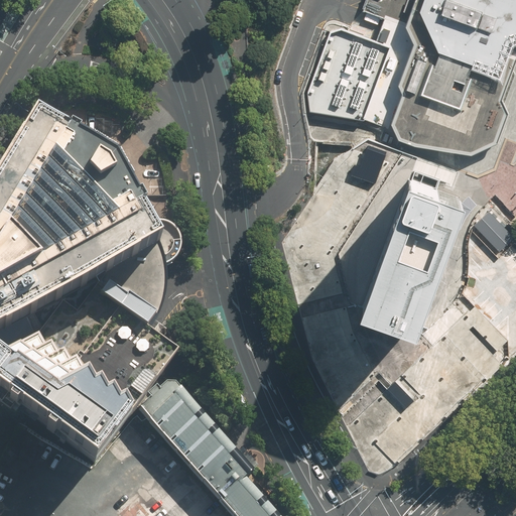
[(515,0),(367,0),(367,1),(364,10),(386,18),(382,29),(378,38),(390,42),(410,49),(398,84),(402,94),(391,124),(398,140),(401,141),(407,143),(412,145),(414,145),(471,155),(497,143),(509,112),(502,98),(515,61),(515,59),(515,0)]
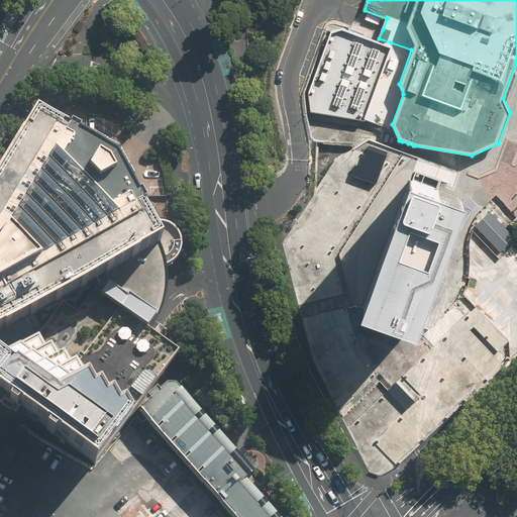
[(366,120),(391,42),(379,38),(377,37),(372,35),(365,32),(342,25),(331,28),(308,90),(311,110),(366,120)]
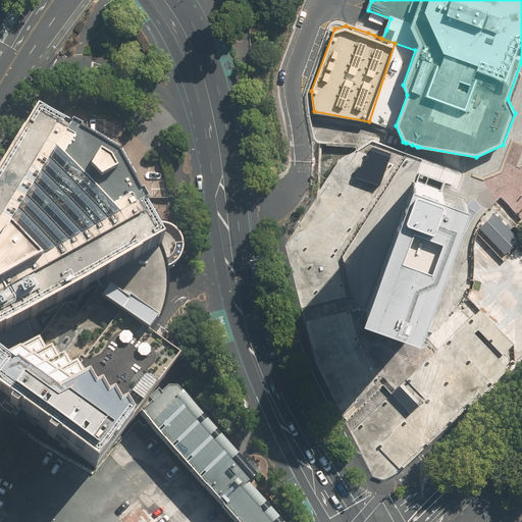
[(0,402),(95,469),(188,347),(173,337),(159,327),(157,325),(160,319),(164,306),(166,295),(167,285),(165,271),(158,249),(149,228),(127,190),(113,164),(92,153),(38,119),(0,184),(0,402)]
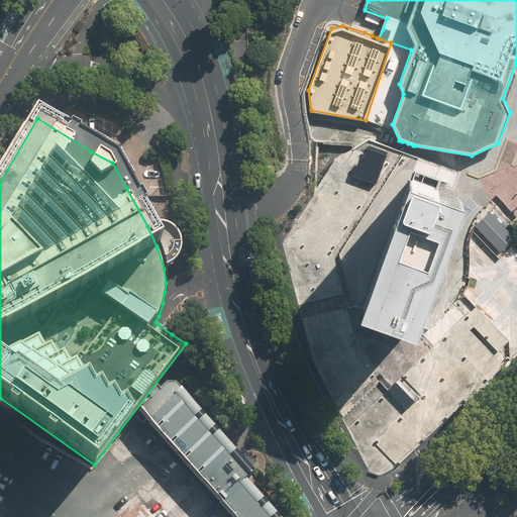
[(333,251),(391,163),(385,161),(388,149),(370,142),(366,152),(354,148),(333,162),(283,242),(284,244),(285,249),(299,303),(343,291),(333,251)]
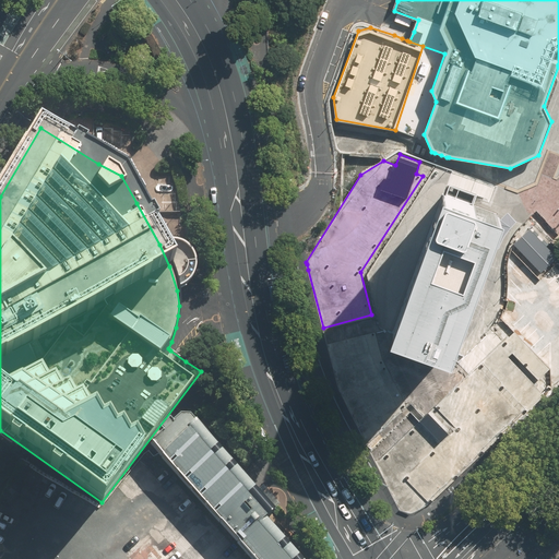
[(391,330),(449,351),(459,324),(473,285),(489,242),(500,213),(441,192),(437,203),(435,209),(432,215),(404,294),(391,330)]
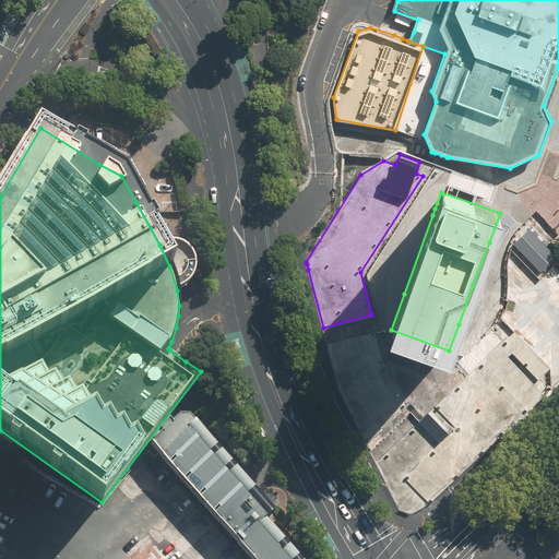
[(516,222),(508,212),(501,218),(498,224),(494,228),(488,245),(499,248),(501,241),(504,236),(508,230),(512,225),(516,222)]
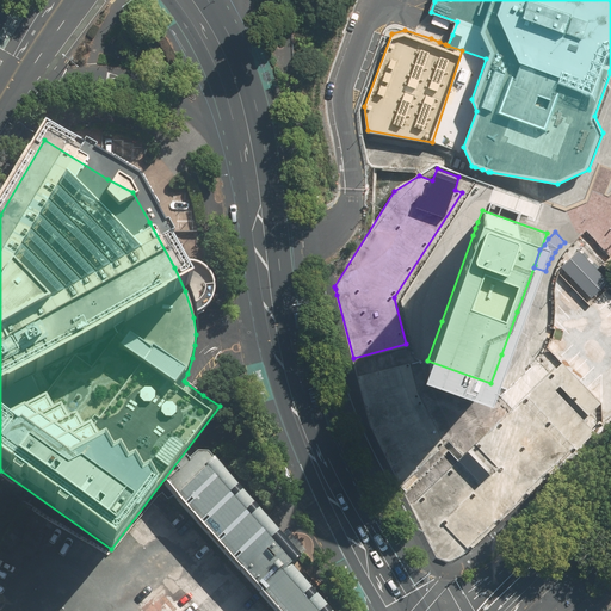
[(186,264),(174,267),(185,291),(193,318),(201,314),(208,308),(213,301),(214,290),(211,279),(207,271),(197,265),(186,264)]
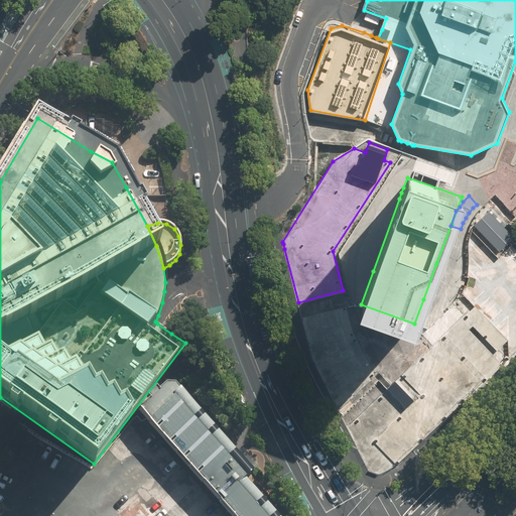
[(474,302),(464,311),(474,323),(470,327),(493,351),(507,338),(474,302)]
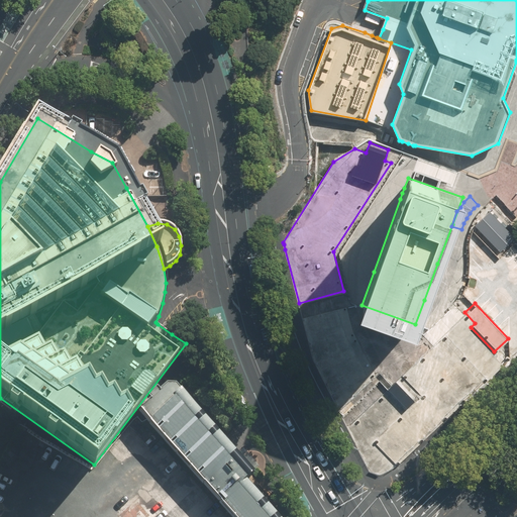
[(346,305),(302,316),(314,359),(339,410),(376,375),(353,331),(346,305)]
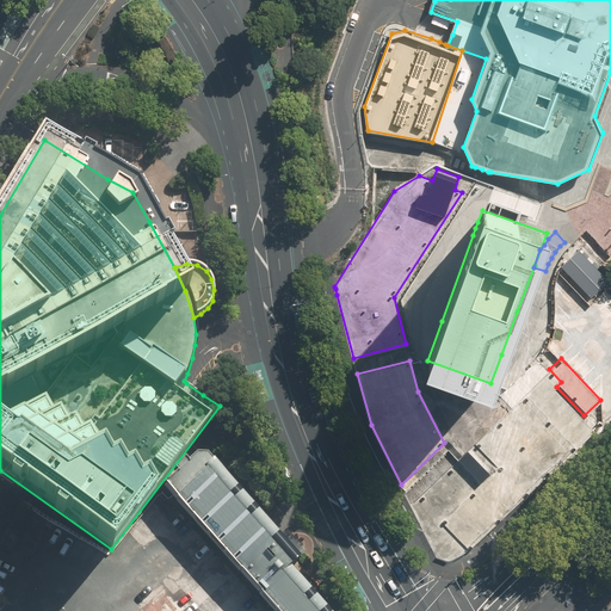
[(561,382),(549,369),(476,439),(500,463),(444,517),(468,543),(560,455),(592,424),(584,415),(556,387),(561,382)]
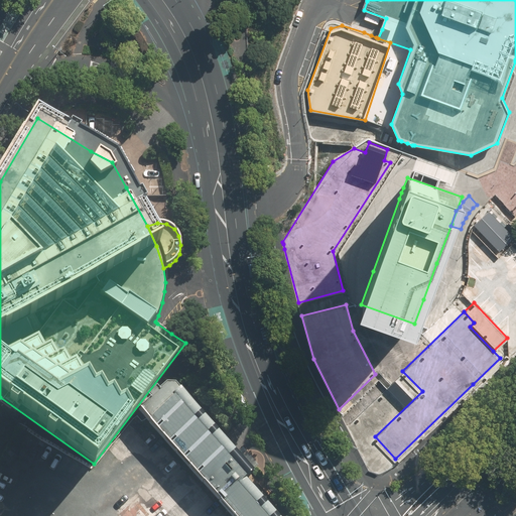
[(230,510),(235,515),(275,515),(243,479),(258,466),(242,447),(238,450),(231,441),(226,436),(184,390),(179,394),(173,387),(167,387),(164,387),(159,392),(156,388),(146,397),(149,400),(139,410),(230,510)]
